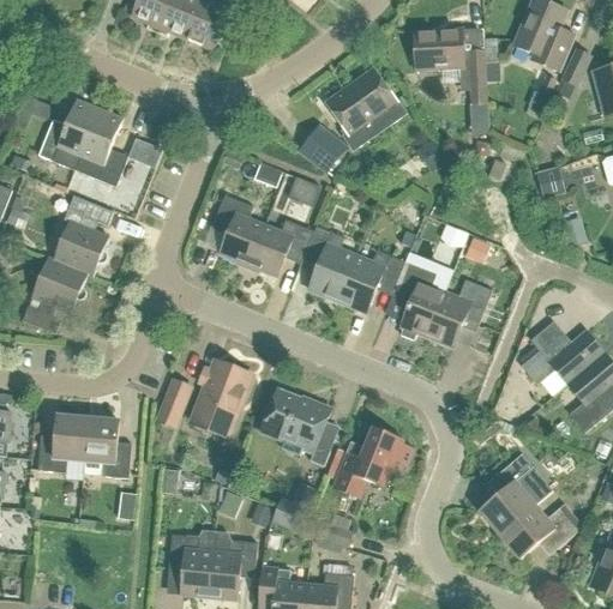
[(148,23),(156,0),(137,0),(131,16),(148,23)]
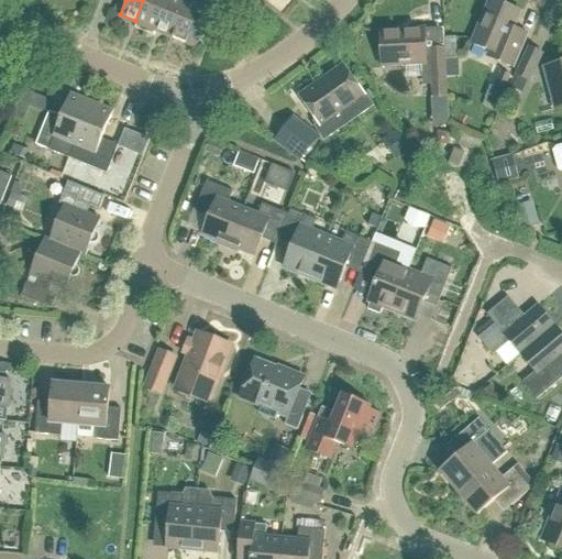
[(154,29),(165,0),(143,0),(135,21),(134,25),(152,33),(154,29)]
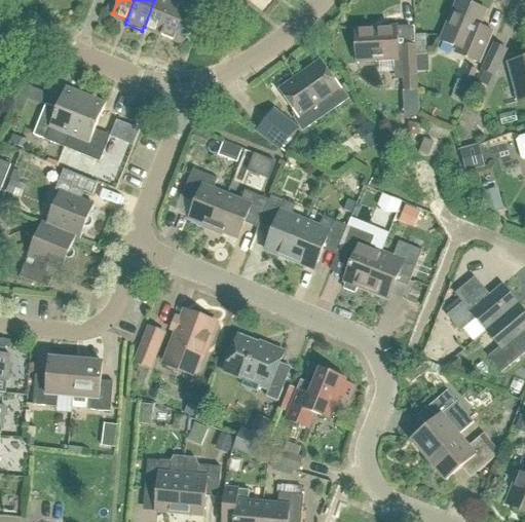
[(154,0),(144,27),(163,34),(178,0),(154,0)]
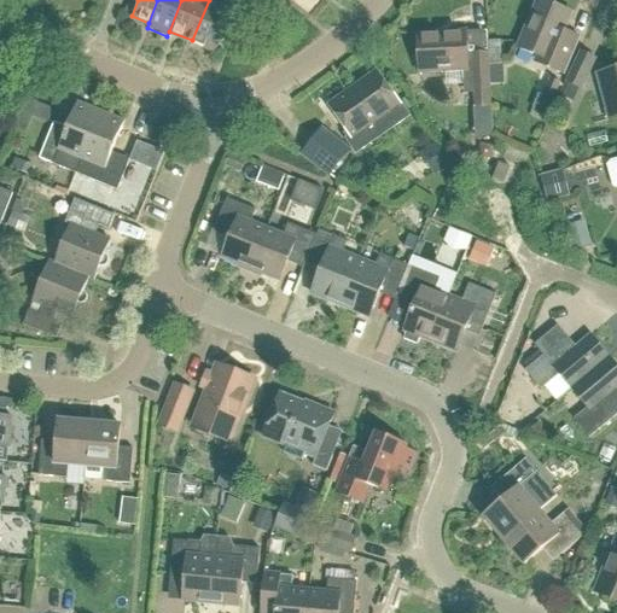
[(209,0),(192,40),(214,50),(231,9),(211,0),(209,0)]
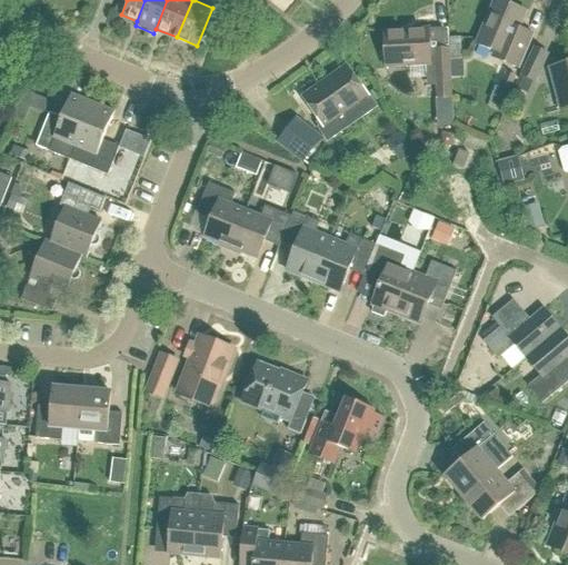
[(476,41),(492,48),(489,55),(517,66),(532,31),(518,26),(525,9),(505,0),(492,0),(476,41)]
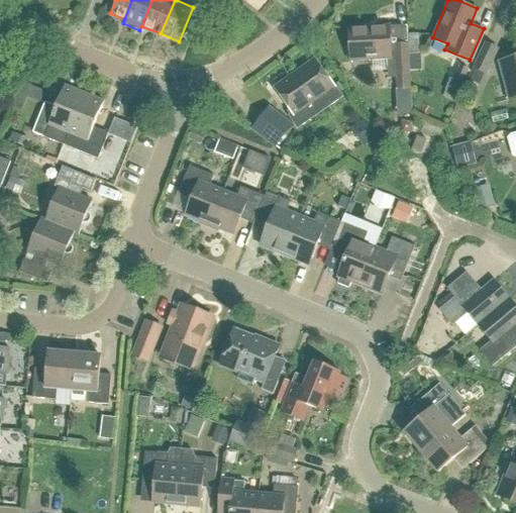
[(349,59),(390,57),(388,23),(348,25),(349,59)]
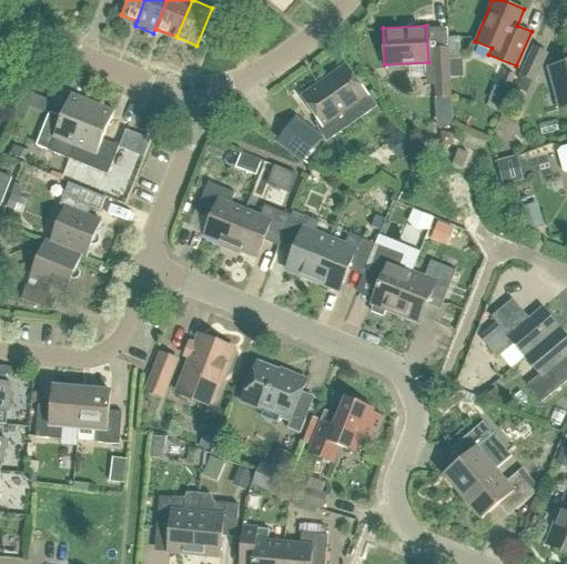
[(534,44),(515,84),(526,90),(545,50),(534,44)]
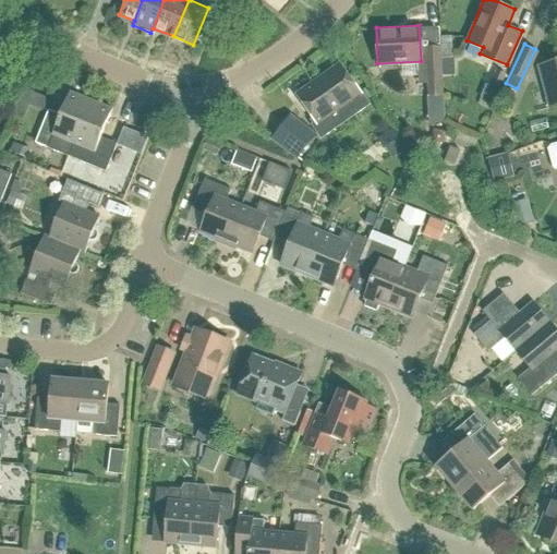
[(439,45),(425,46),(427,81),(427,95),(442,94),(440,80),(439,45)]
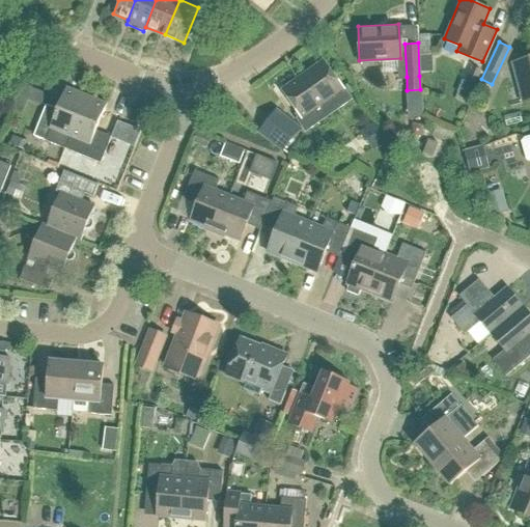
[(430,52),(419,53),(420,70),(433,70),(430,52)]
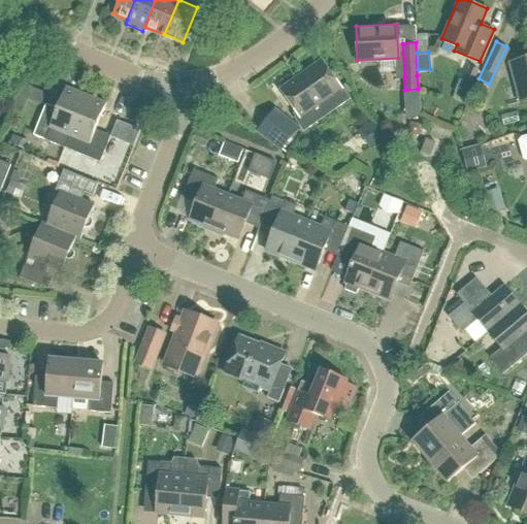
[(526,55),(508,60),(520,100),(526,98),(526,55)]
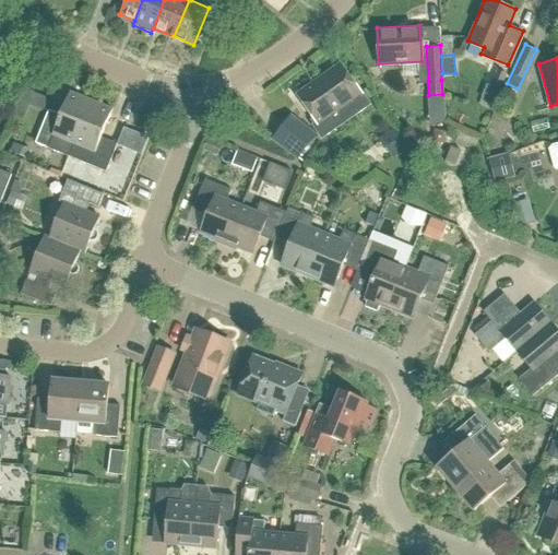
[(299,93),(317,118),(311,122),(321,137),(370,102),(360,87),(357,90),(339,65),(299,93)]
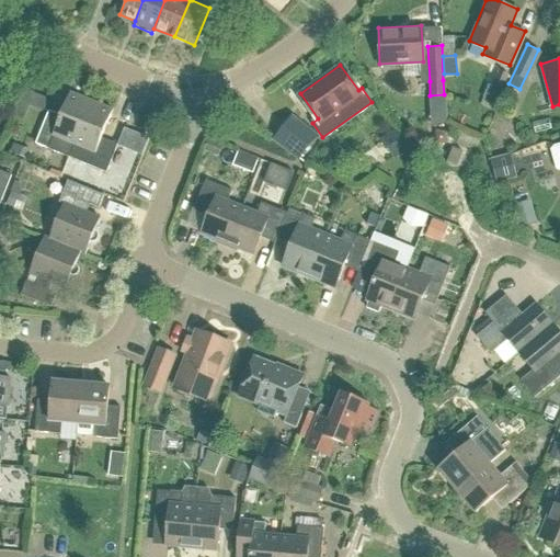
[(503,84),(509,71),(499,67),(493,80),(503,84)]
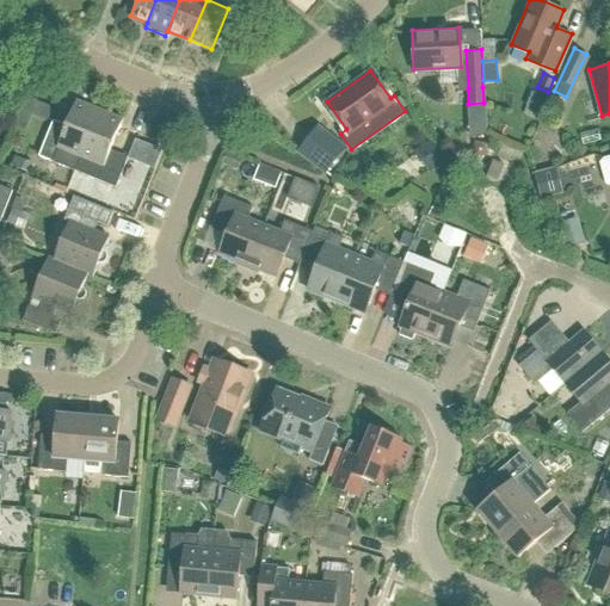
[(547,96),(531,90),(522,111),(537,117),(547,96)]
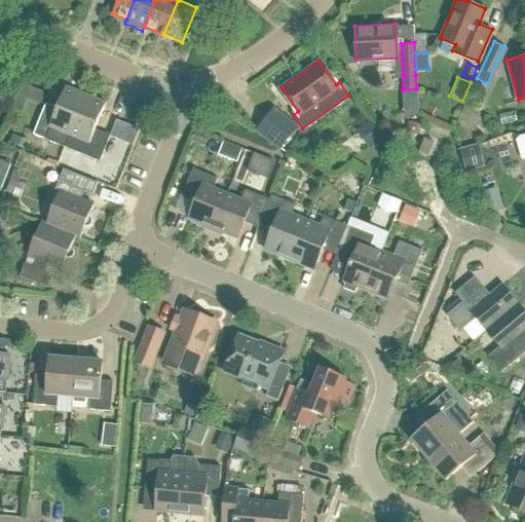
[(346,78),(341,81),(347,89),(351,86),(346,78)]
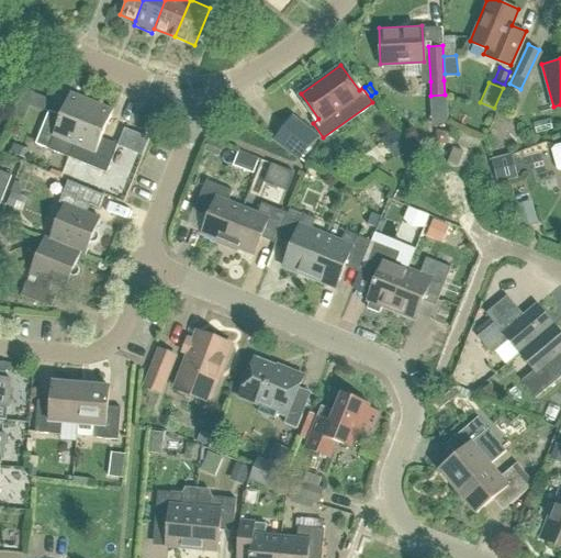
[(35,142),(57,151),(68,155),(74,142),(91,99),(69,90),(58,119),(46,113),(35,142)]
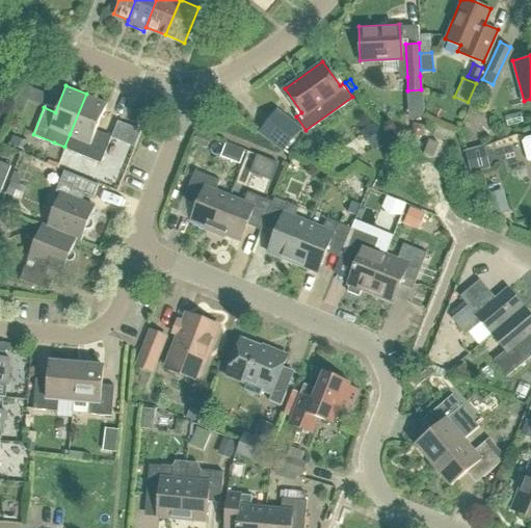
[(422,114),(421,89),(407,90),(406,90),(407,115),(422,114)]
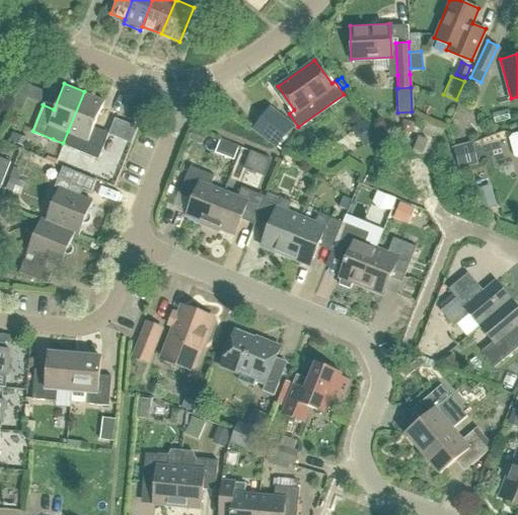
[(84,91),(68,131),(63,143),(97,157),(108,132),(93,126),(103,99),(84,91)]
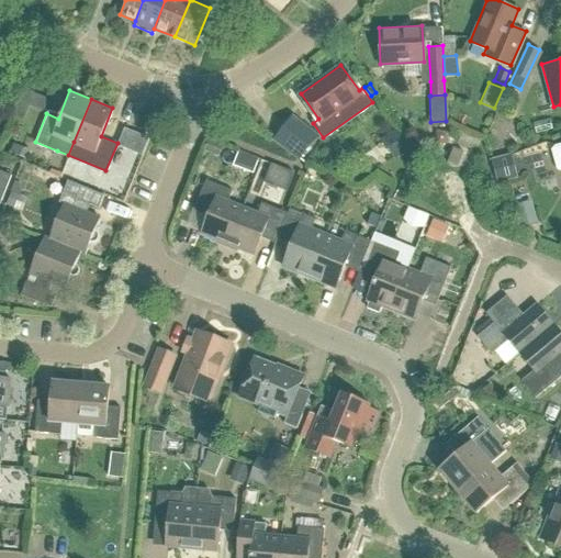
[(317,133),(292,113),(272,137),(299,158),(317,133)]
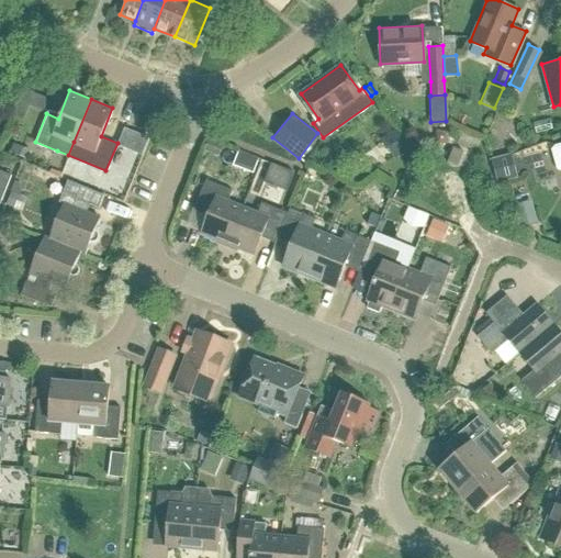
[(393,156),(408,147),(395,126),(380,136),(393,156)]
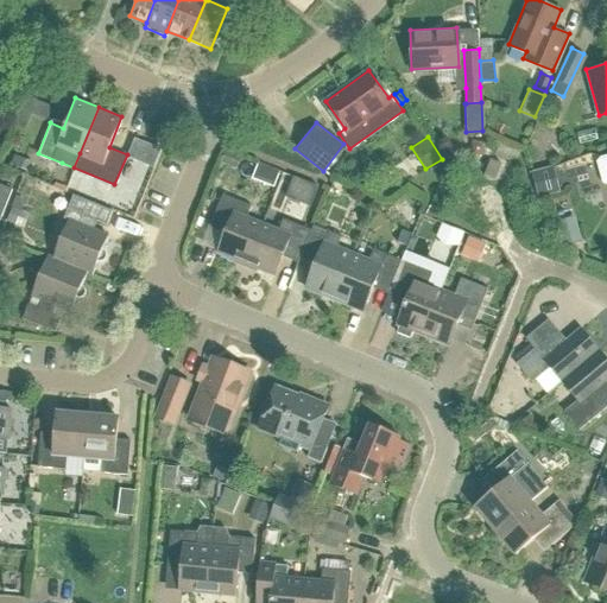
[(470,139),(469,151),(482,153),(484,140),(470,139)]
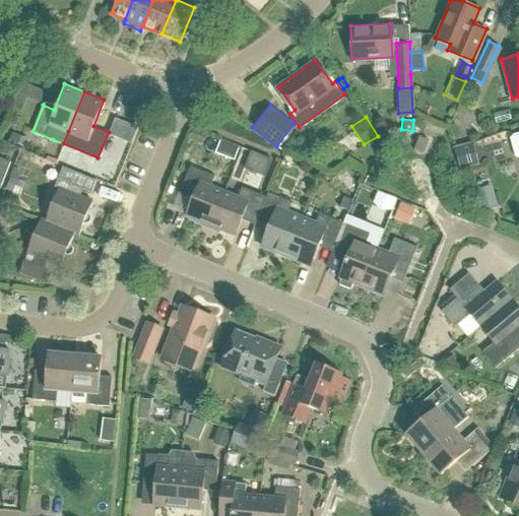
[(201,141),(205,131),(192,126),(188,136),(201,141)]
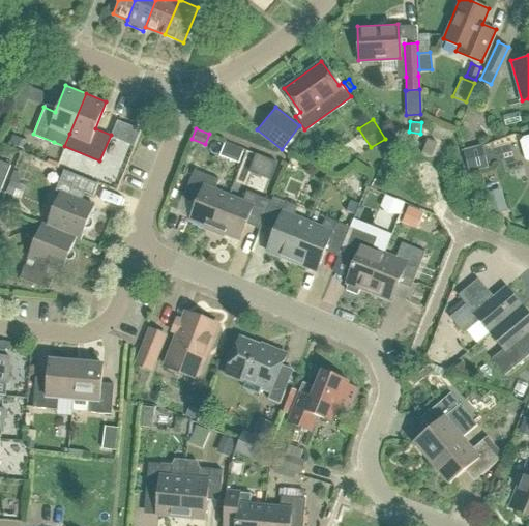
[(29,140),(11,133),(7,140),(25,148),(29,140)]
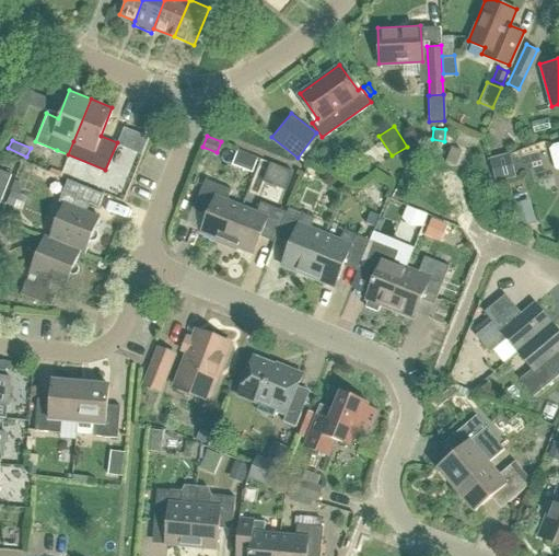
[(558,140),(552,142),(549,147),(554,165),(558,166),(558,140)]
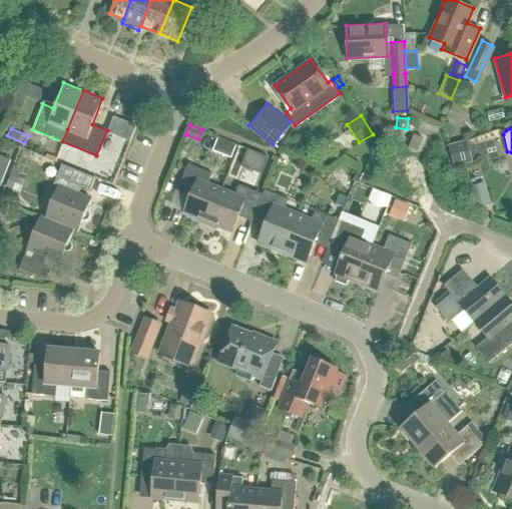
[(408,146),(417,150),(423,136),(413,132),(408,146)]
